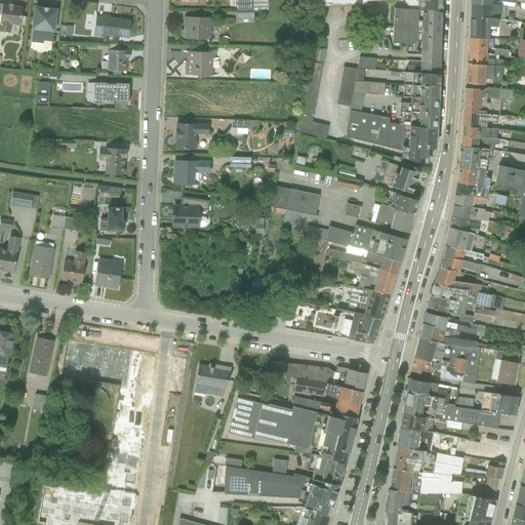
[(267,0),(235,0),(236,21),(254,19),(254,8),(267,8),(267,0)]
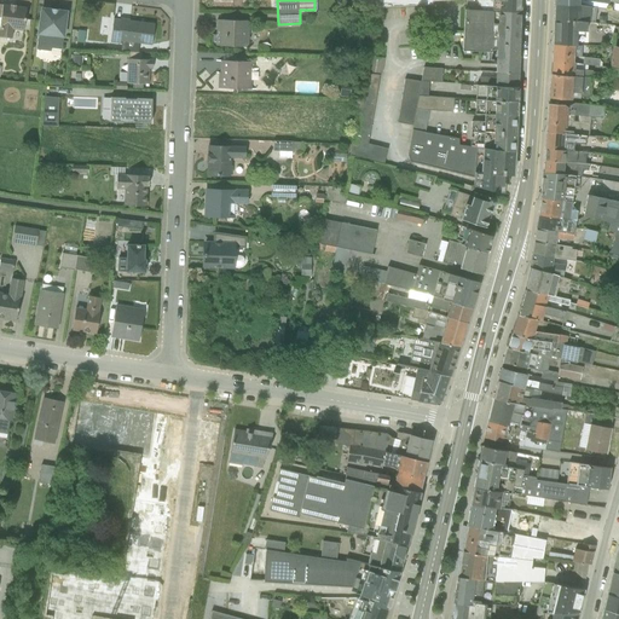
[(472,0),(475,0),(482,11),(520,13),(520,0),(379,0),(379,7),(433,5),(433,1),(472,0)]
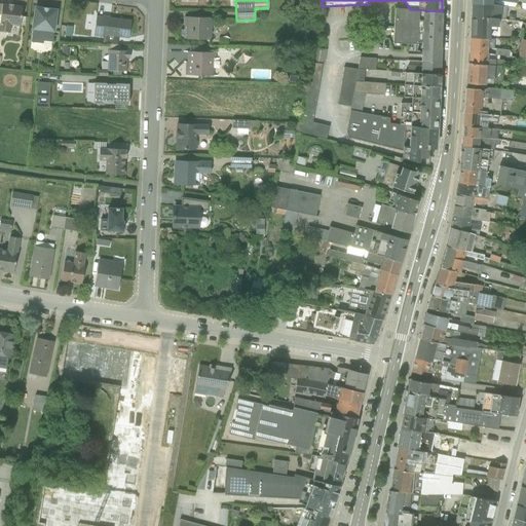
[(17,26),(20,5),(0,2),(0,32),(6,33),(7,25),(17,26)]
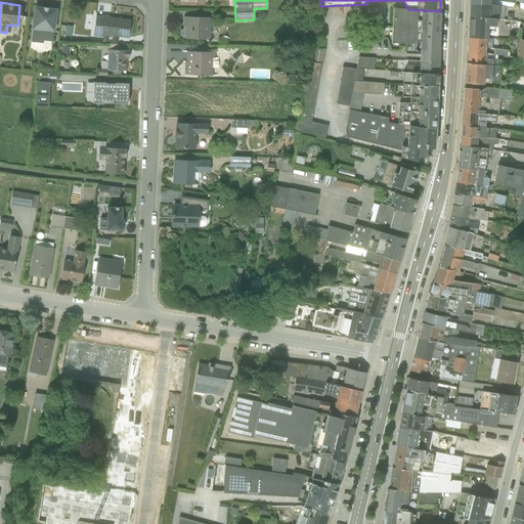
[(28,29),(50,32),(53,7),(31,4),(28,29)]
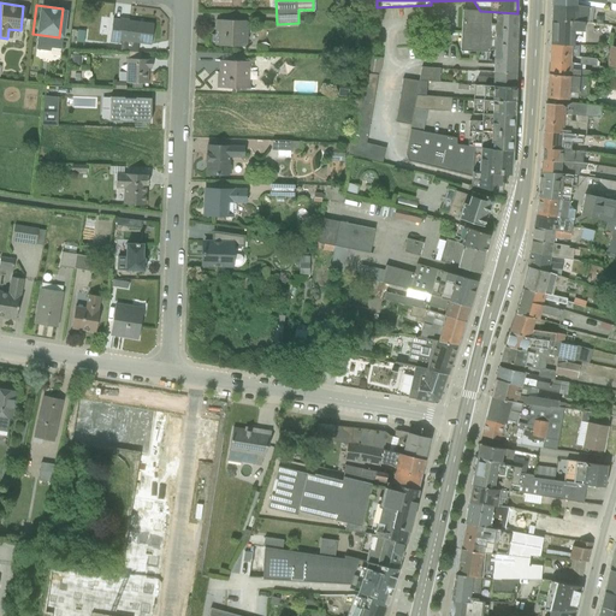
[(551,21),(584,23),(612,27),(614,18),(593,16),(593,9),(551,5),(551,21)]
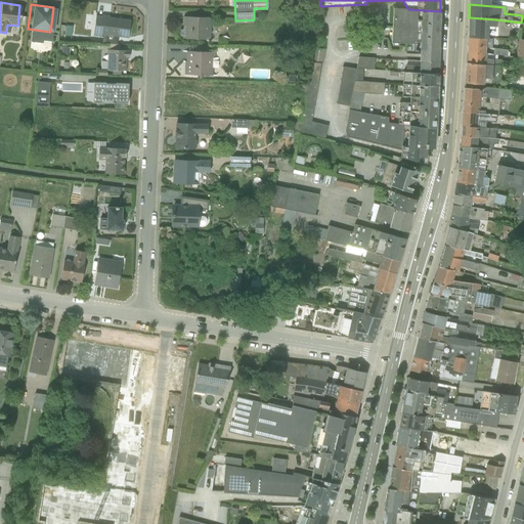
[(393,9),(392,25),(440,27),(440,11),(408,9),(393,9)]
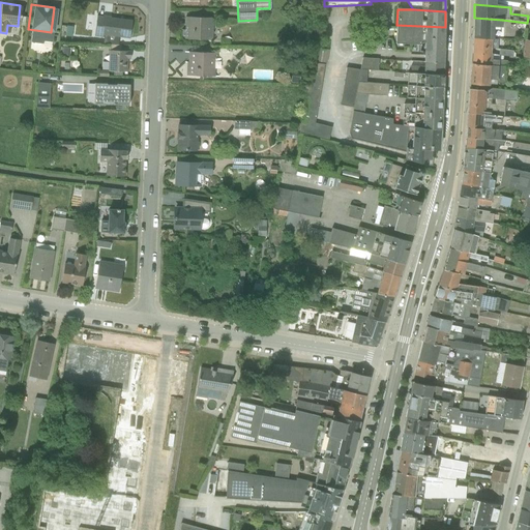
[(87,25),(94,26),(96,15),(89,13),(87,25)]
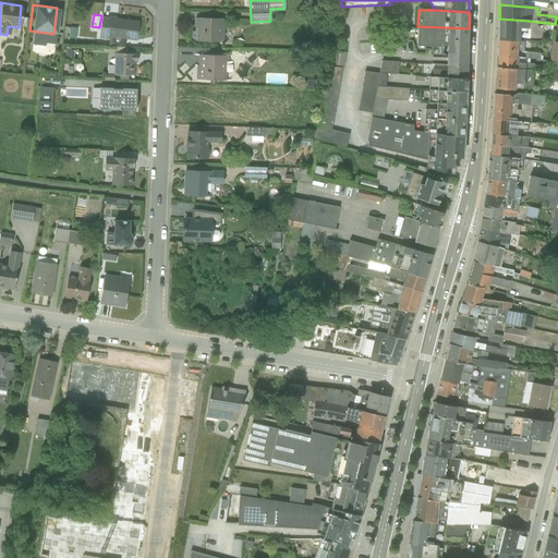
[(102,38),(134,41),(136,21),(105,16),(102,38)]
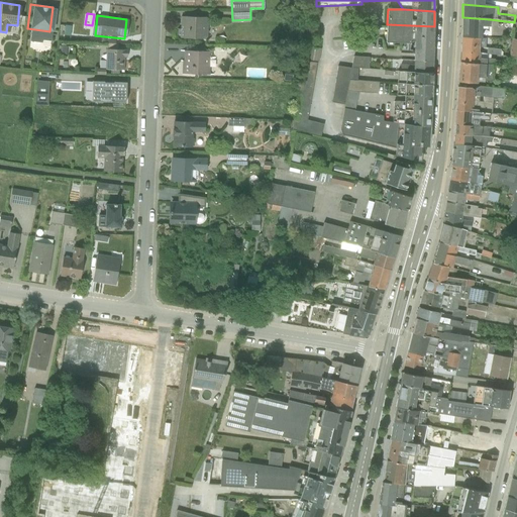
[(178,38),(206,39),(206,16),(178,16),(178,38)]
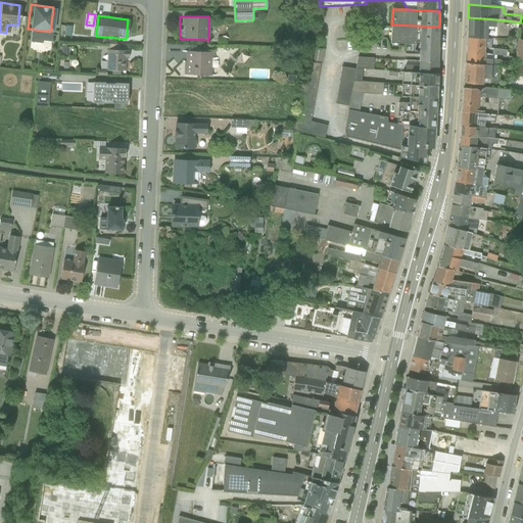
[(468,17),(467,38),(486,39),(487,30),(492,30),(492,27),(495,27),(495,19),(468,17)]
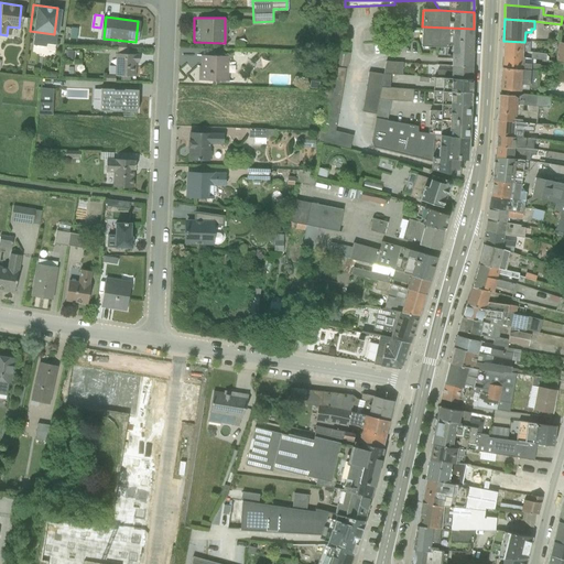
[(448,47),(473,49),(474,29),(422,26),(421,46),(448,47)]
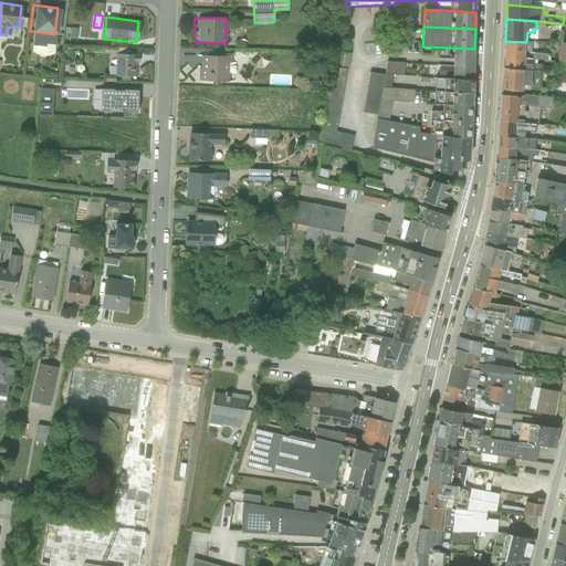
[(504,56),(524,58),(524,52),(531,52),(532,42),(526,42),(505,41),(504,56)]
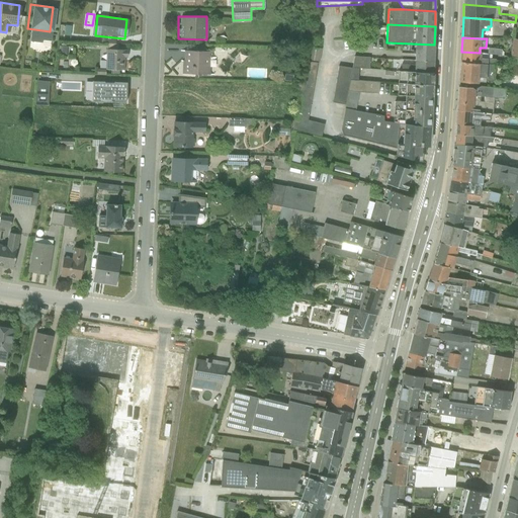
[(516,57),(516,37),(504,37),(504,57),(516,57)]
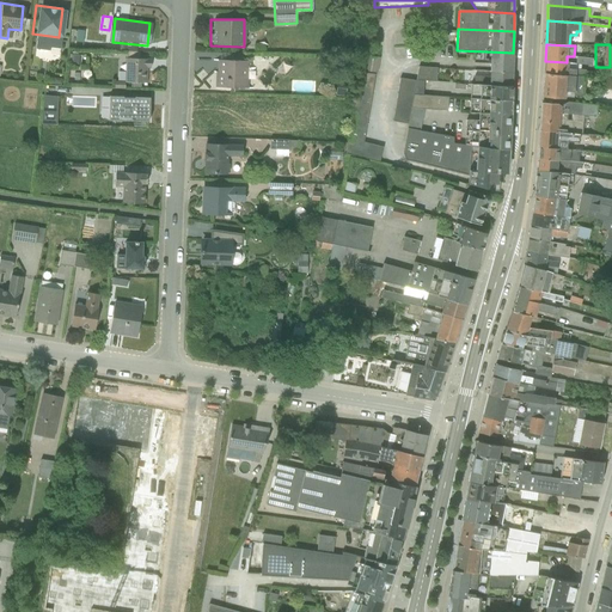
[(50,59),(50,48),(28,47),(28,57),(50,59)]
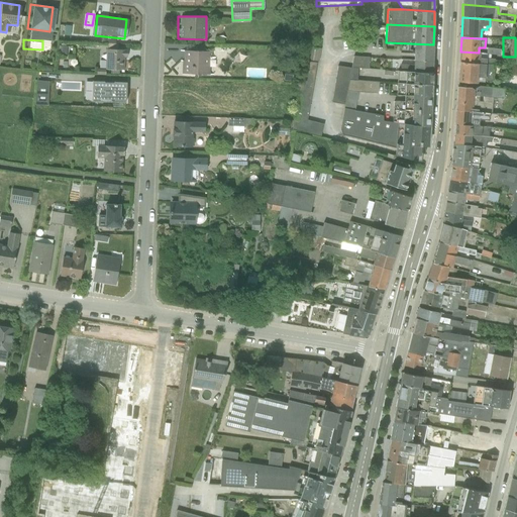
[(323,40),(324,53),(338,52),(337,39),(323,40)]
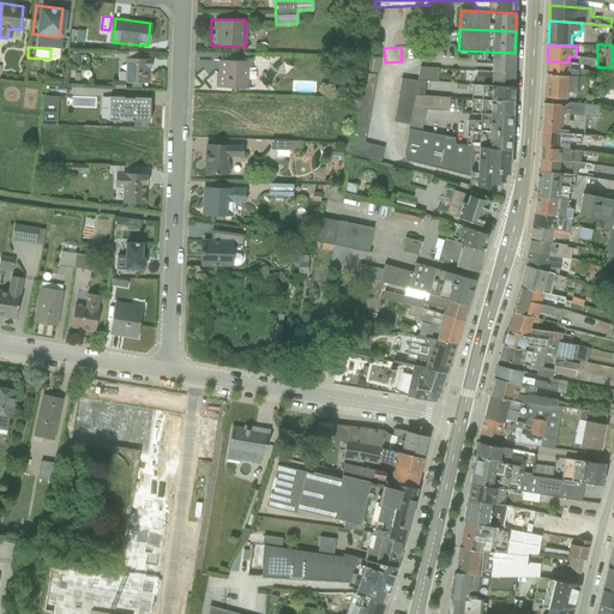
[(492,58),(492,73),(513,73),(515,53),(488,52),(487,58),(492,58)]
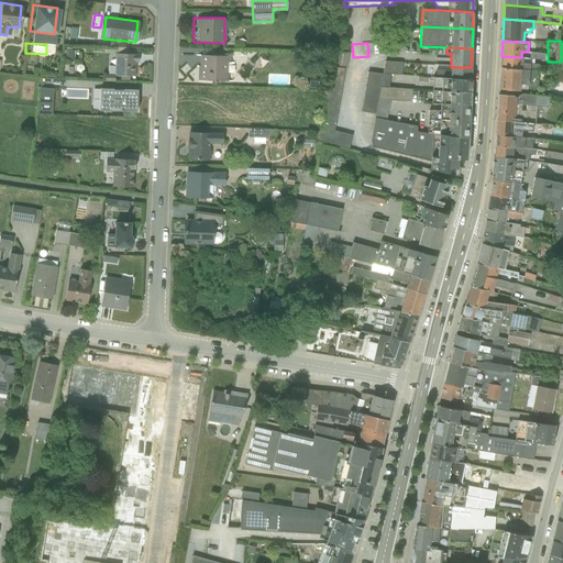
[(339,51),(337,64),(348,66),(350,52),(339,51)]
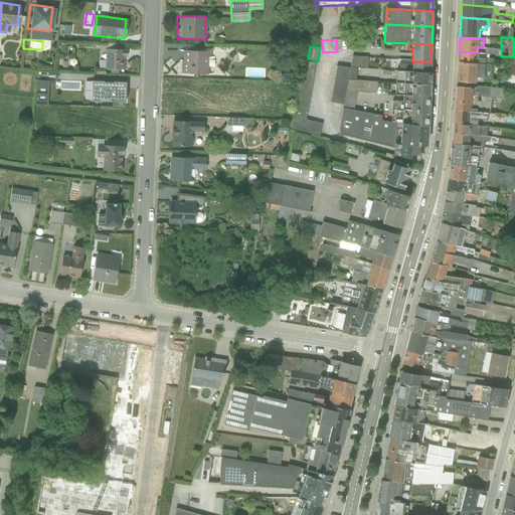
[(103,68),(123,69),(124,49),(105,48),(103,68)]
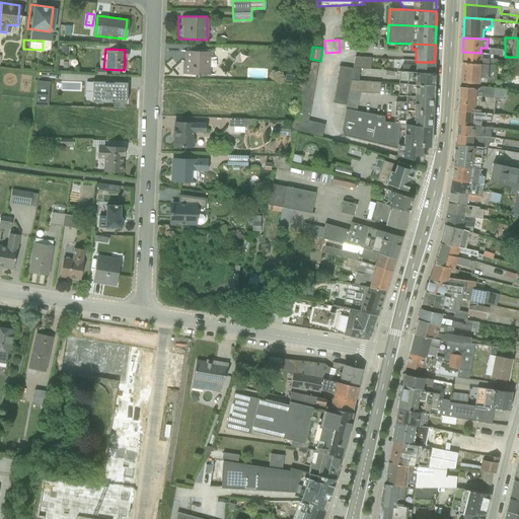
[(183,73),(210,74),(210,51),(184,51),(184,61),(183,61),(183,73)]
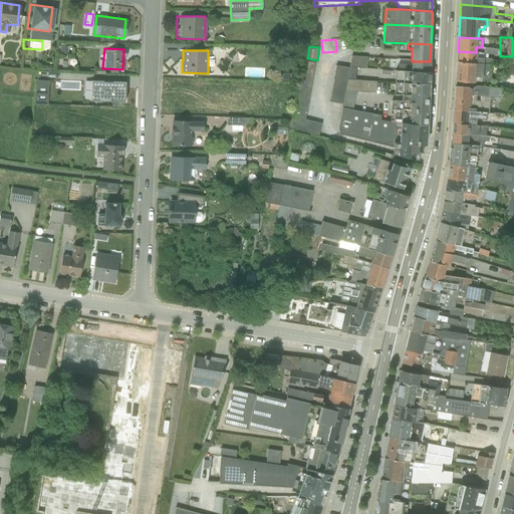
[(458,51),(457,61),(491,65),(505,66),(506,58),(502,58),(502,61),(487,59),(487,54),(476,52),(458,51)]
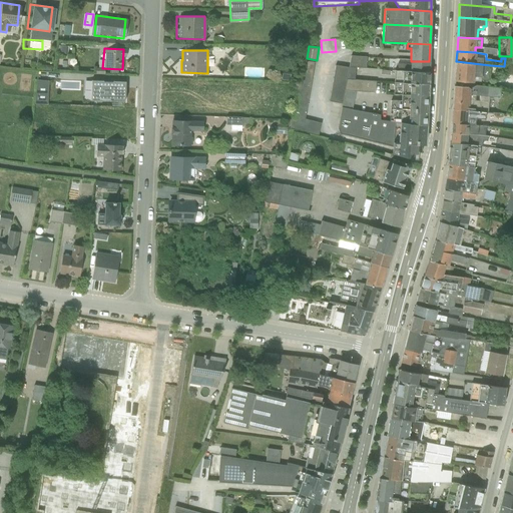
[(366,68),(368,56),(352,55),(350,66),(356,66),(366,68)]
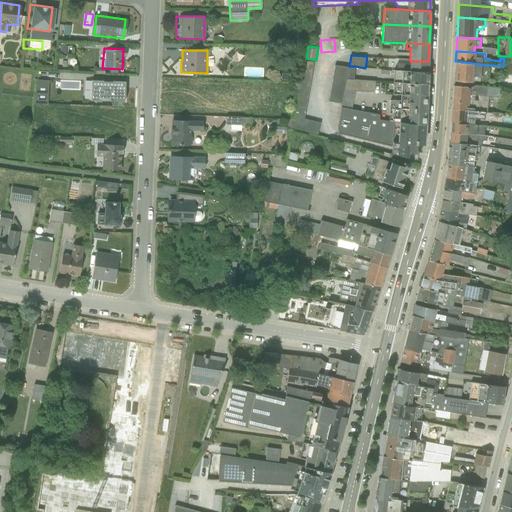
[(305,118),(314,61),(301,59),(290,127),(318,134),(321,122),(305,118)]
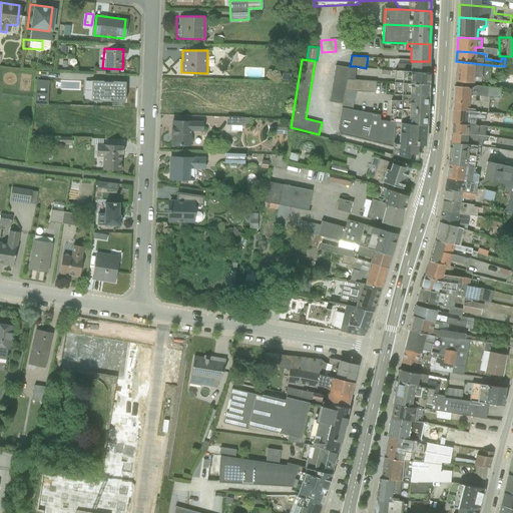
[(397,71),(429,72),(429,61),(411,61),(410,65),(398,64),(397,71)]
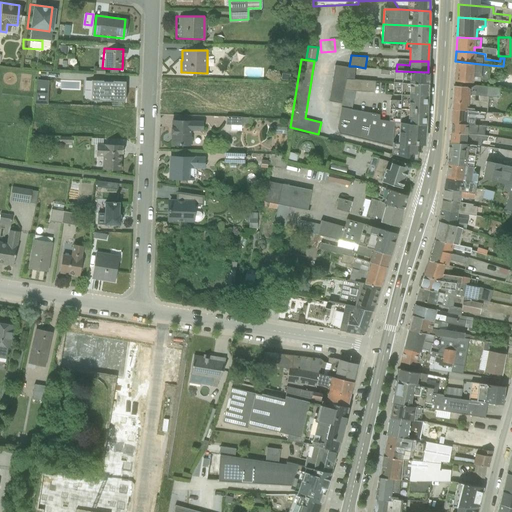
[(453,81),(472,83),(472,82),(479,82),(479,80),(488,81),(489,65),(455,61),(453,81)]
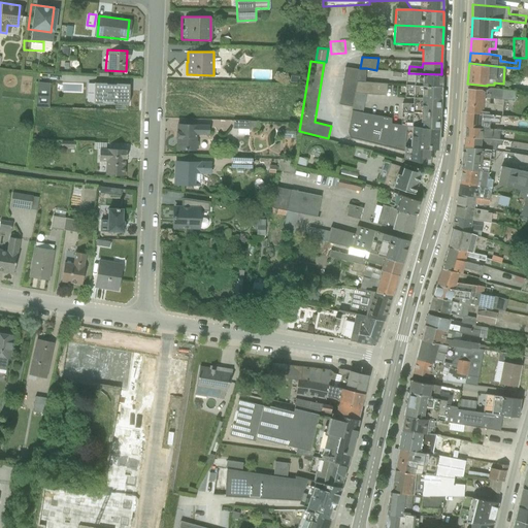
[(365,80),(366,68),(360,68),(345,67),(339,103),(353,106),(352,111),(363,113),(366,93),(387,95),(388,83),(365,80)]
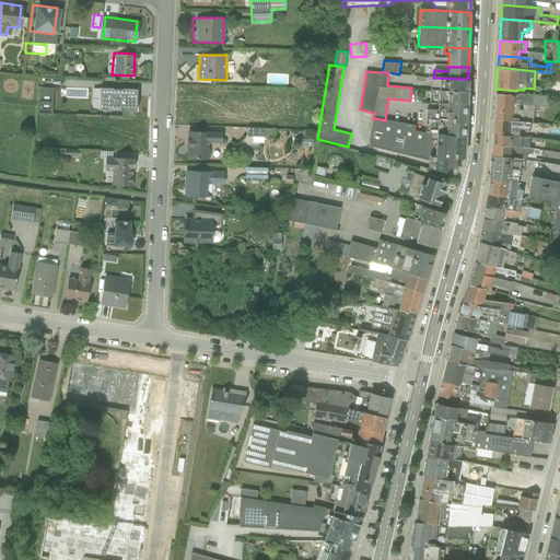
[(431,78),(430,91),(467,93),(468,79),(433,78),(431,78)]
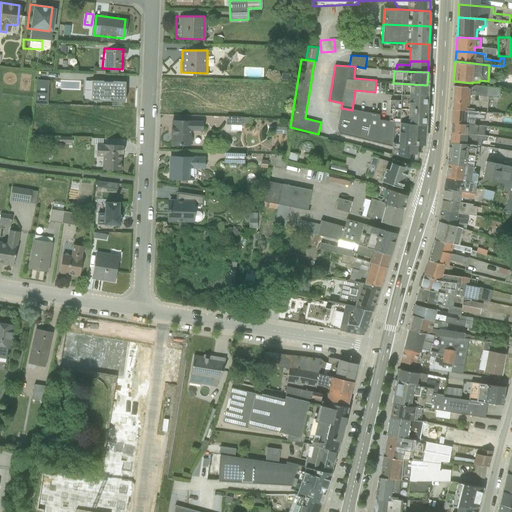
[(49,80),(37,79),(34,104),(47,104),(49,80)]
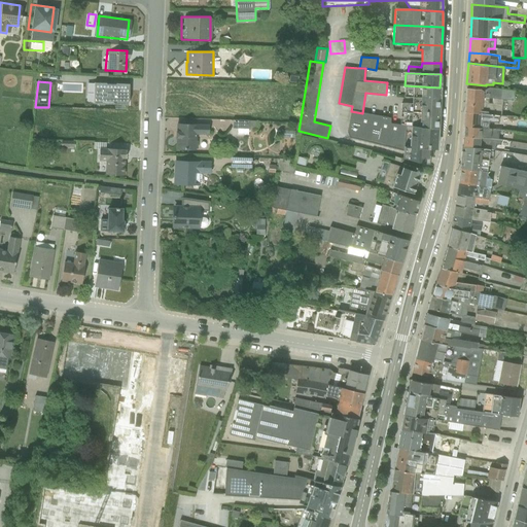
[(126,105),(127,84),(92,83),(91,104),(126,105)]
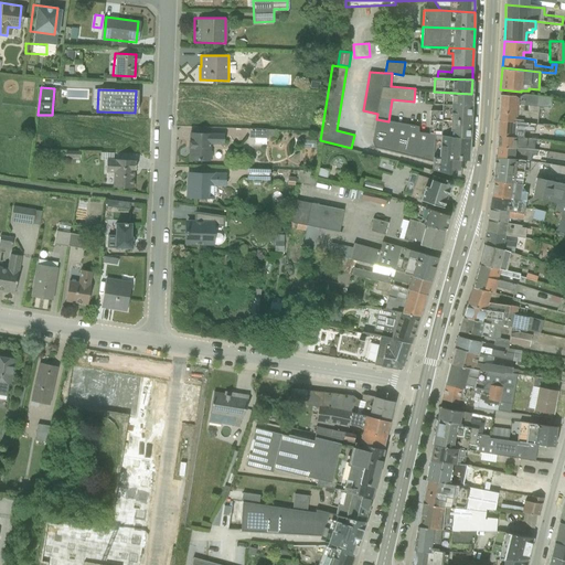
[(441,106),(471,105),(471,94),(434,92),(434,105),(441,106)]
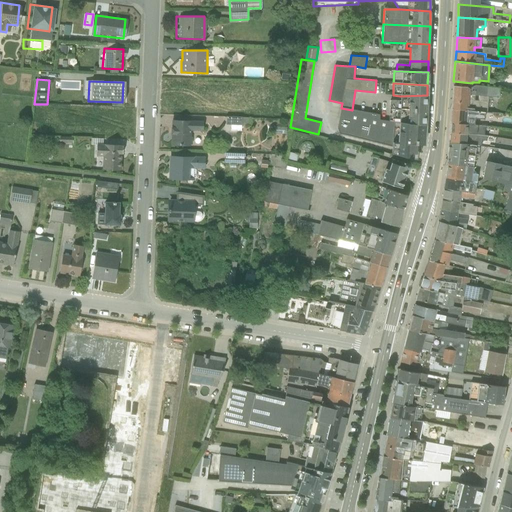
[(452,97),(488,100),(488,97),(498,98),(499,88),(475,86),(469,89),(467,88),(453,87),(452,97)]
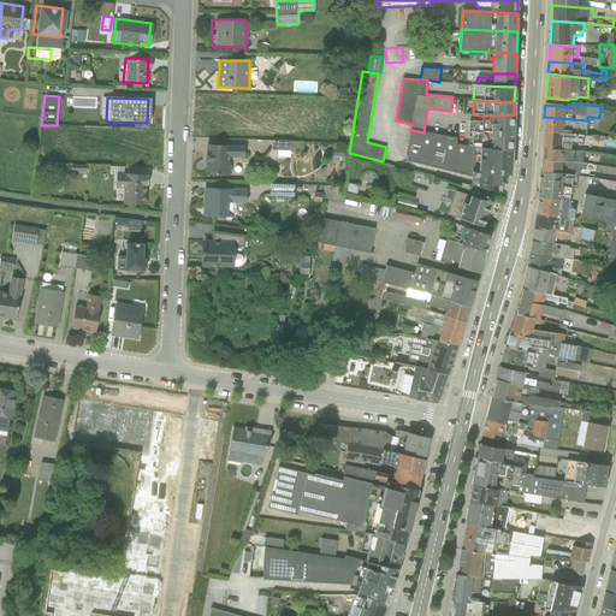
[(469,122),(468,135),(513,138),(514,114),(481,116),(481,122),(469,122)]
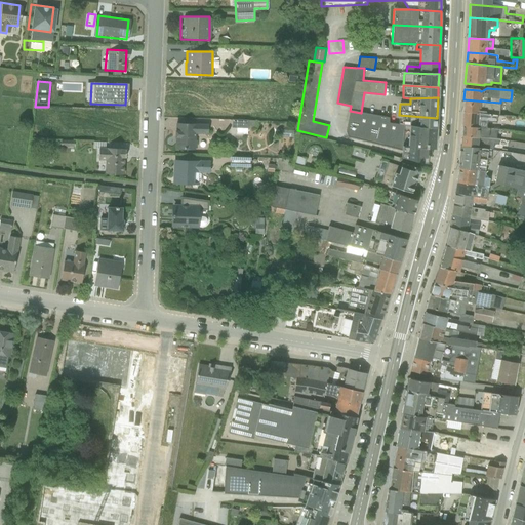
[(463,99),(462,112),(496,116),(499,116),(500,103),(463,99)]
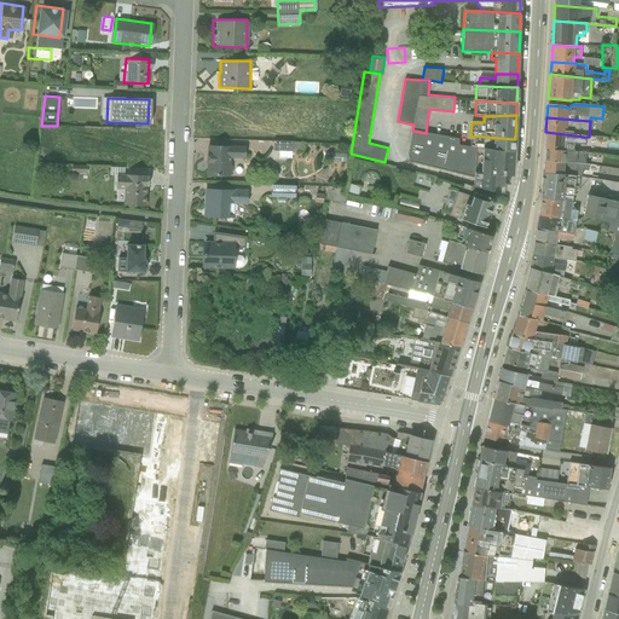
[(395,126),(392,134),(388,133),(388,137),(398,140),(401,127),(395,126)]
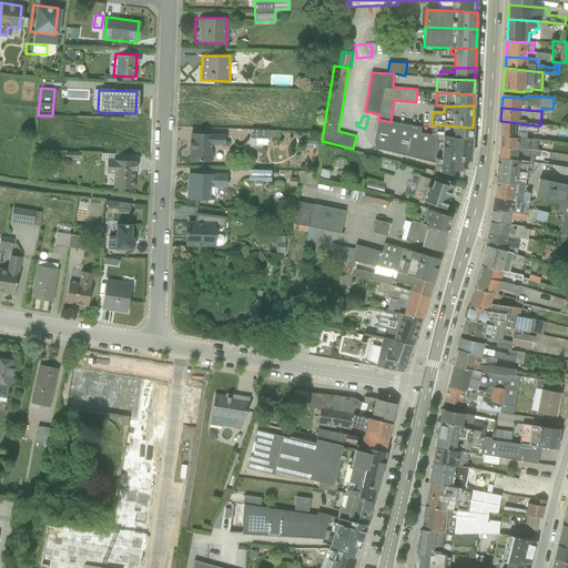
[(467,161),(467,153),(444,146),(444,137),(432,135),(421,133),(421,127),(391,122),(378,120),(375,144),(377,150),(430,161),(463,169),(464,161),(467,161)]
